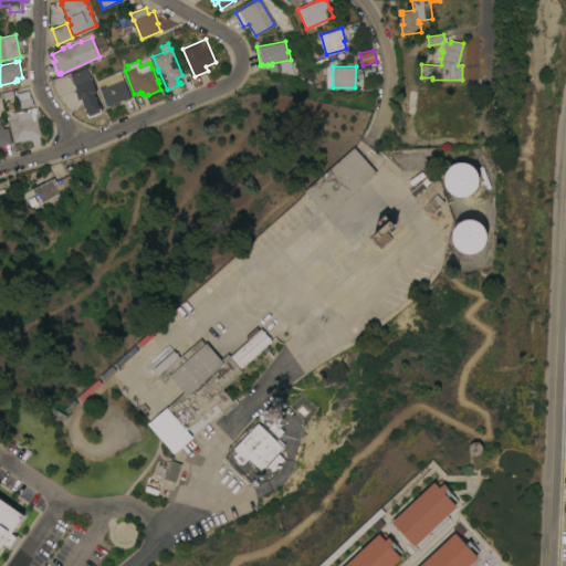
[(86,67),(96,92),(94,93),(98,105),(101,104),(102,109),(101,111),(101,112),(90,116),(88,113),(87,113),(81,98),(79,100),(74,90),(76,88),(70,74),(86,67)]
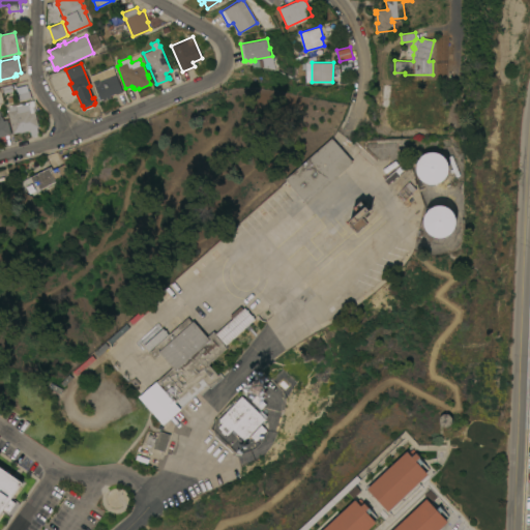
[(112,66),(122,91),(116,94),(116,93),(110,95),(111,97),(107,99),(106,96),(100,99),(90,76),(112,66)]
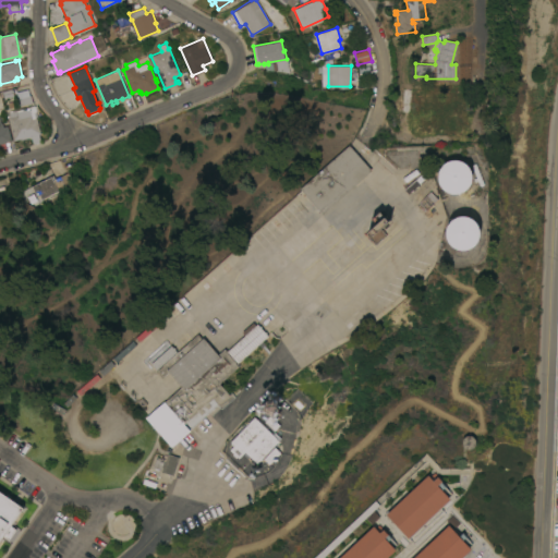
[(14,141),(8,118),(9,118),(9,111),(15,110),(16,112),(31,109),(29,106),(35,105),(36,112),(34,112),(36,118),(40,133),(14,141)]
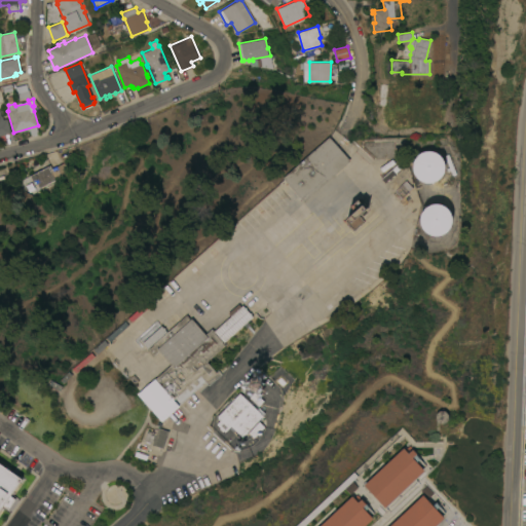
[(0,112),(1,116),(2,116),(3,119),(7,118),(10,133),(0,135),(0,112)]
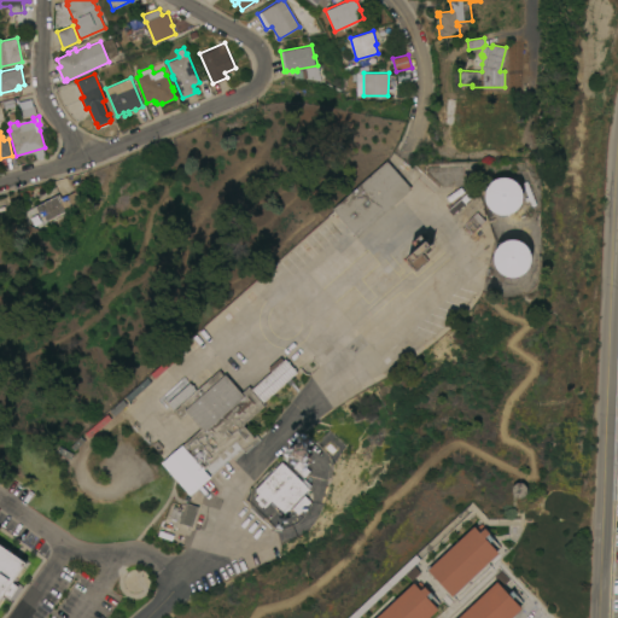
[(357,237),(333,209),(386,161),(412,188),(357,237)]
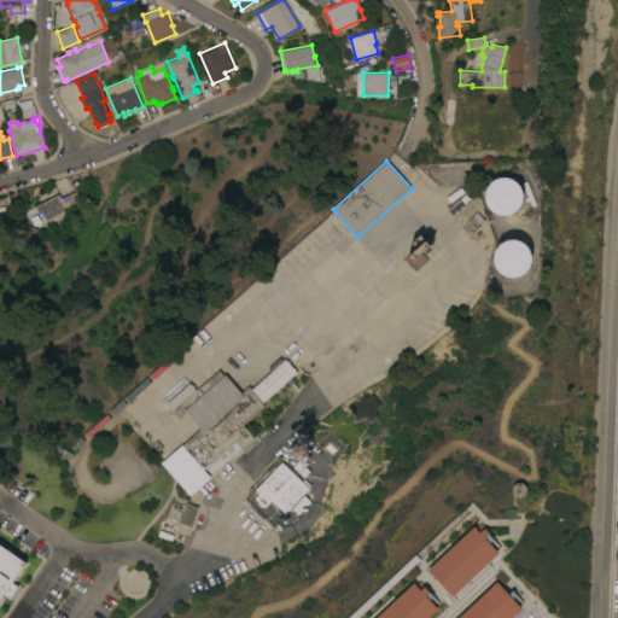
[(509,214),(508,214),(503,214),(500,214),(496,213),(493,211),(490,208),(488,205),(487,202),(485,199),(485,196),(485,192),(487,188),(489,185),(491,182),(494,180),(497,178),(500,178),(503,176),(507,178),(511,179),(514,180),(517,182),(519,186),(522,190),(522,191),(523,196),(522,199),(520,203),(519,207),(517,209),(513,211),(509,214)]
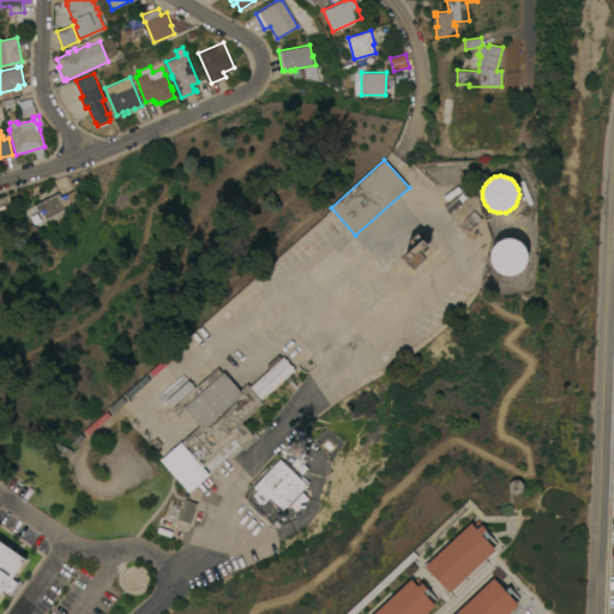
[(59,193),(60,197),(74,190),(80,202),(41,221),(44,227),(40,229),(31,224),(28,218),(29,218),(24,208),(32,204),(37,214),(38,214),(35,205),(59,193)]
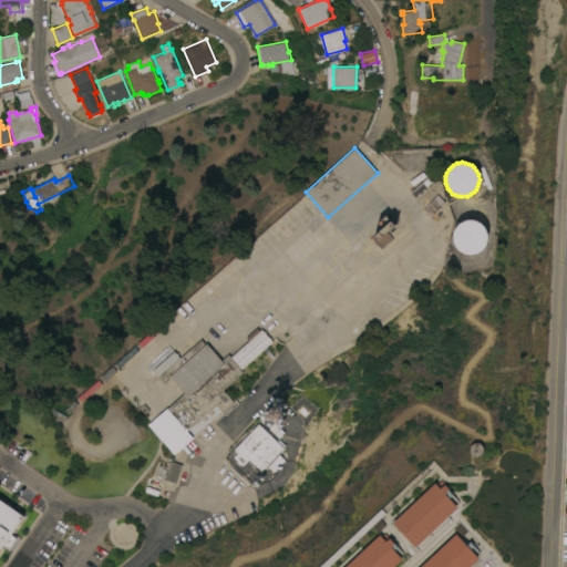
[(476,254),(472,255),(468,255),(465,254),(462,253),(459,250),(456,247),(455,246),(454,243),(453,239),(453,237),(453,234),(454,230),(456,227),(459,224),(462,222),(465,220),(468,219),(470,219),(474,219),(477,220),(481,223),(483,225),(485,228),(487,232),(487,235),(487,238),(487,240),(486,244),(485,247),(482,250),(480,253),(476,254)]
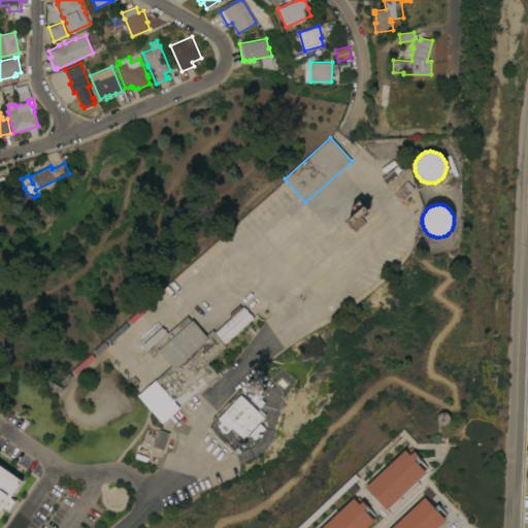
[(138,395),(146,389),(145,388),(150,385),(151,385),(172,366),(160,353),(155,358),(149,351),(188,316),(192,321),(193,320),(206,335),(213,329),(216,332),(232,317),(229,314),(239,304),(242,307),(243,306),(254,318),(249,323),(252,326),(248,329),(245,326),(225,343),(227,345),(208,363),(219,374),(215,378),(217,381),(209,387),(206,383),(179,406),(180,407),(163,423),(138,395)]
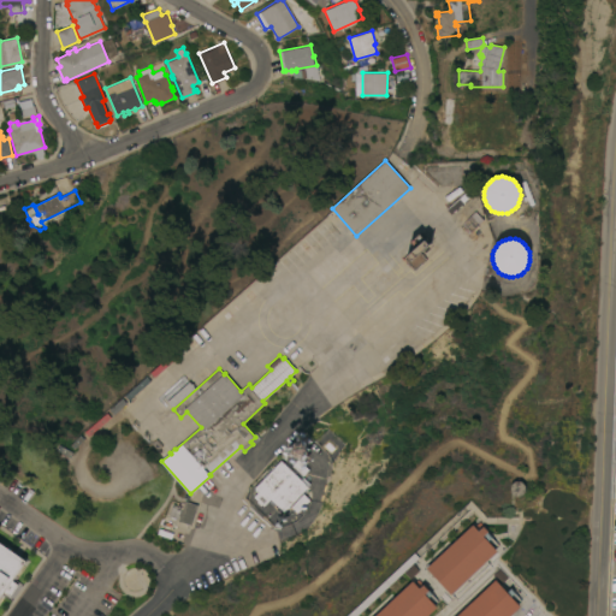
[(160,397),(157,392),(178,373),(183,378),(160,397)]
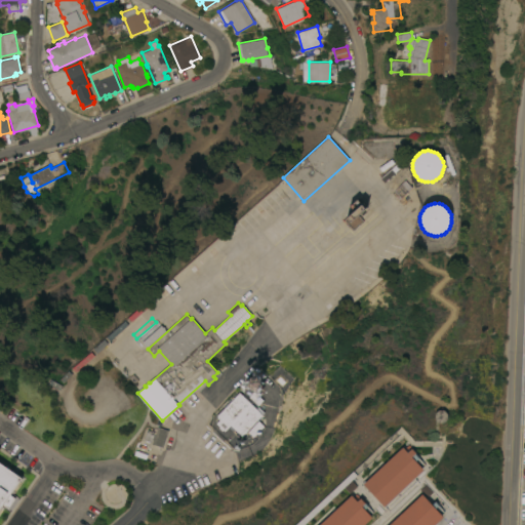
[(148,348),(143,341),(162,325),(164,327),(164,326),(165,327),(165,328),(167,330),(148,348)]
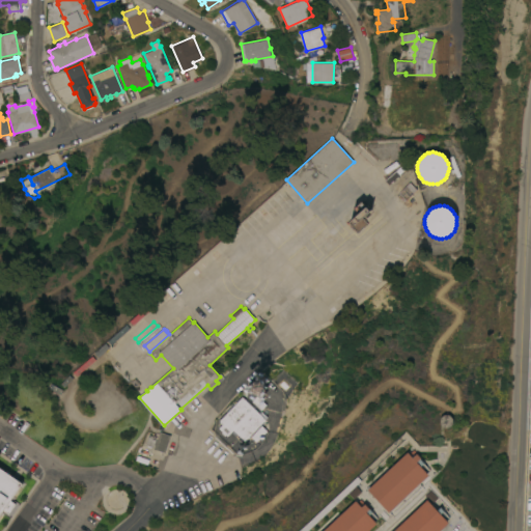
[(63,389),(61,394),(50,388),(53,383),(56,385),(56,383),(54,382),(55,376),(67,381),(66,386),(61,384),(60,387),(63,389)]
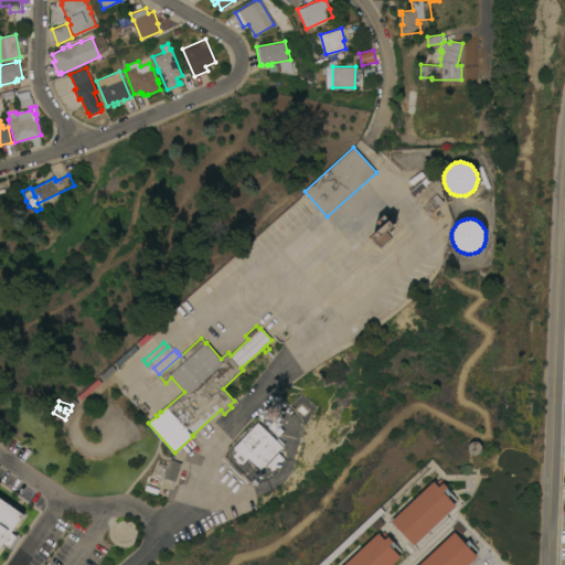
[(258,422),(275,439),(277,437),(285,444),(265,464),(266,465),(264,467),(264,466),(260,469),(248,457),(242,464),(241,462),(240,464),(235,459),(236,459),(233,456),(236,451),(234,449),(235,448),(234,447),(258,422)]
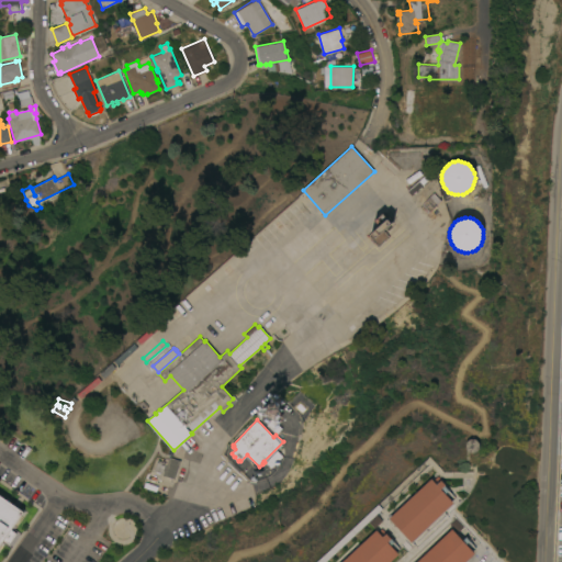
[(263,464),(272,469),(280,454),(271,449),(263,464)]
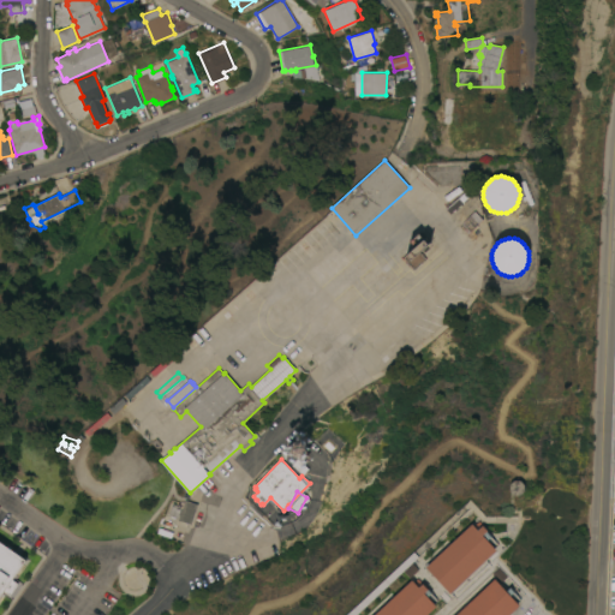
[(191,524),(178,520),(185,500),(198,505),(191,524)]
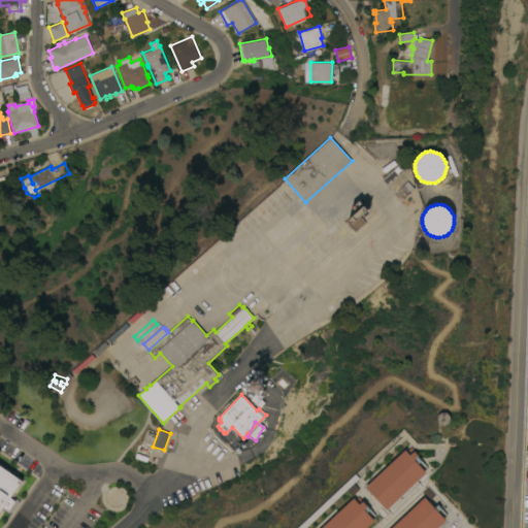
[(146,461),(133,457),(136,447),(150,451),(146,461)]
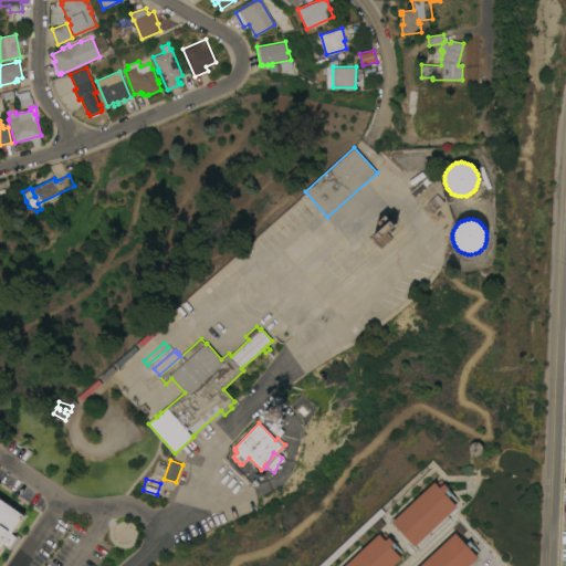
[(435,481),(457,505),(415,546),(391,522),(435,481)]
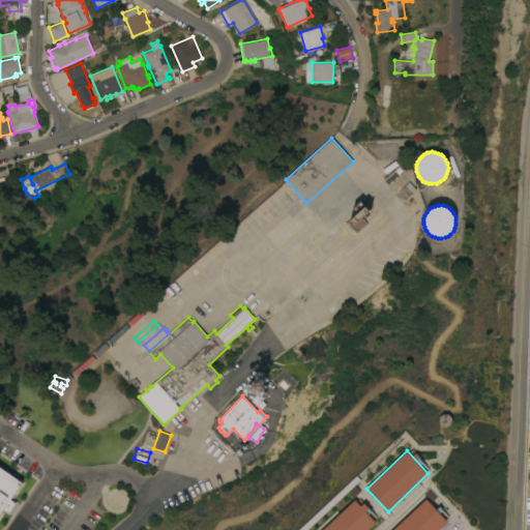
[(0,466),(23,482),(10,499),(16,503),(8,512),(3,509),(0,513),(0,466)]
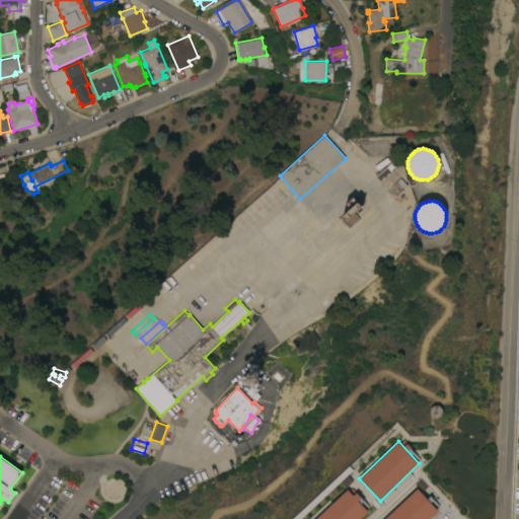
[(315,518),(348,489),(350,491),(352,488),(361,497),(358,500),(368,511),(359,518),(315,518)]
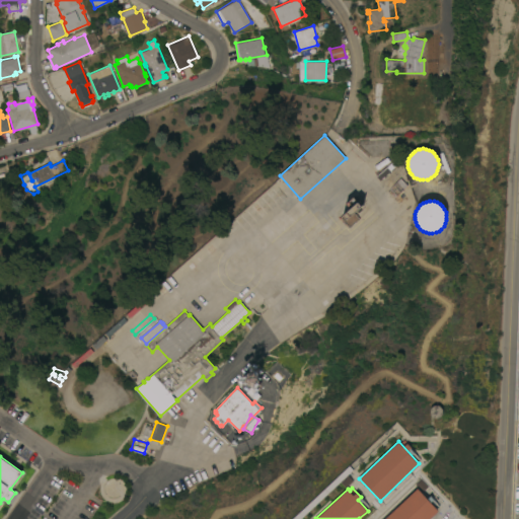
[(428,518),(383,518),(418,488),(438,510),(428,518)]
